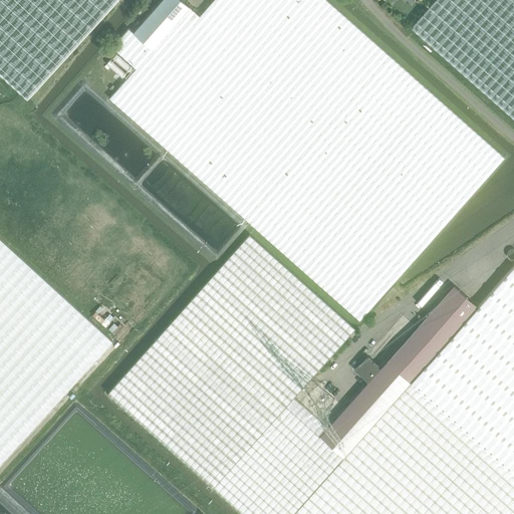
[(0,0),(0,72),(21,92),(28,97),(115,0),(0,0)]
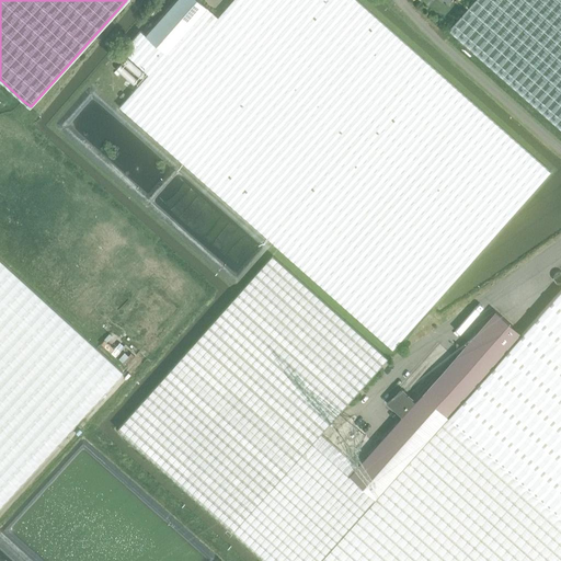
[(232,0),(218,16),(207,8),(148,73),(119,106),(392,350),(550,171),(356,0),(232,0)]
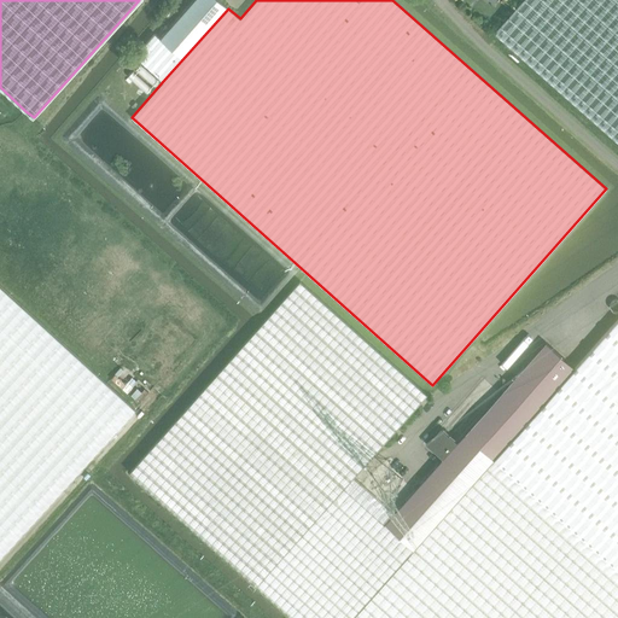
[(193,0),(140,60),(163,81),(228,9),(219,0),(193,0)]
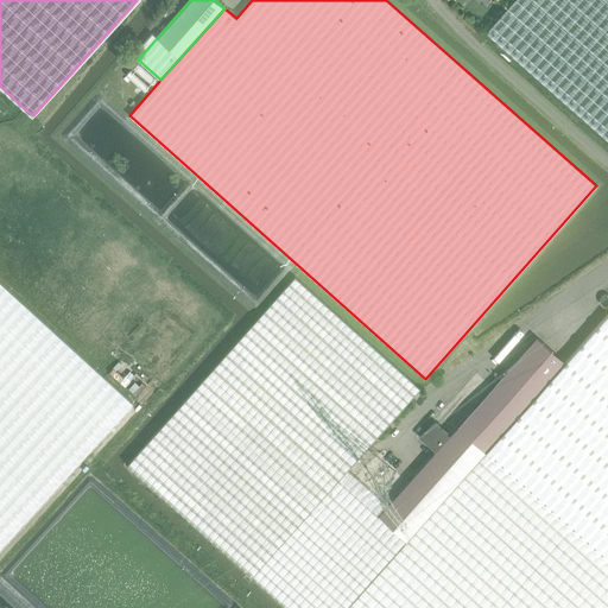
[(607,0),(515,0),(488,31),(487,32),(607,139),(607,0)]
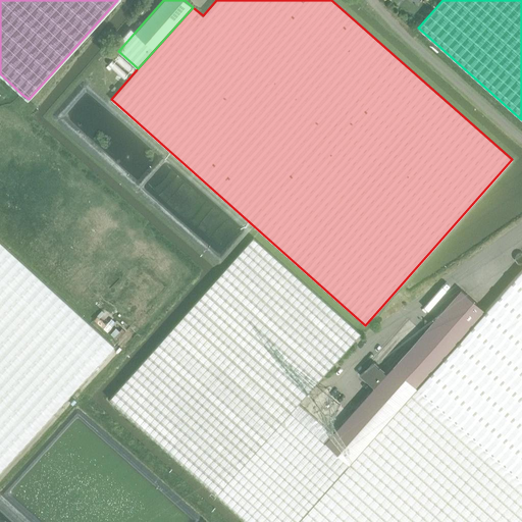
[(121,383),(108,399),(148,433),(215,493),(247,521),(521,521),(521,269),(487,310),(417,388),(402,406),(350,464),(325,441),(333,433),(299,404),(316,383),(361,333),(341,315),(254,238),(215,279),(192,306),(186,312),(121,383)]
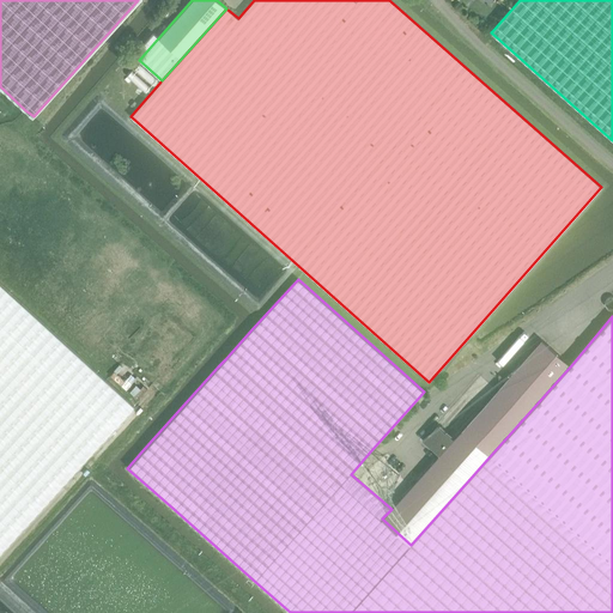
[(0,550),(74,469),(91,450),(133,405),(0,283),(0,550)]
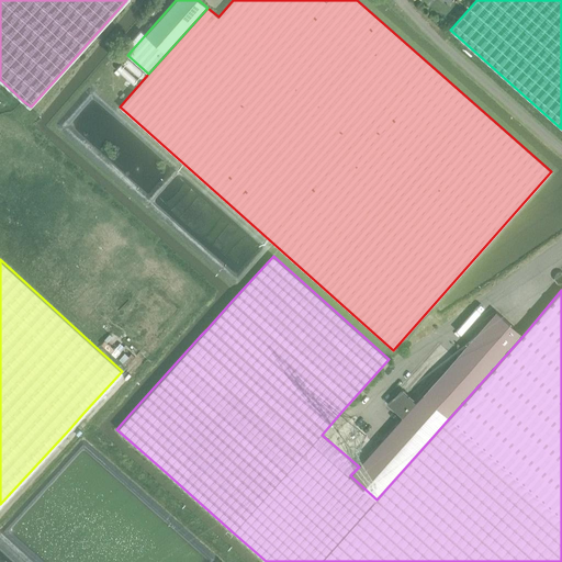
[(498,310),(359,467),(350,475),(377,499),(433,437),(449,418),(525,334),(498,310)]
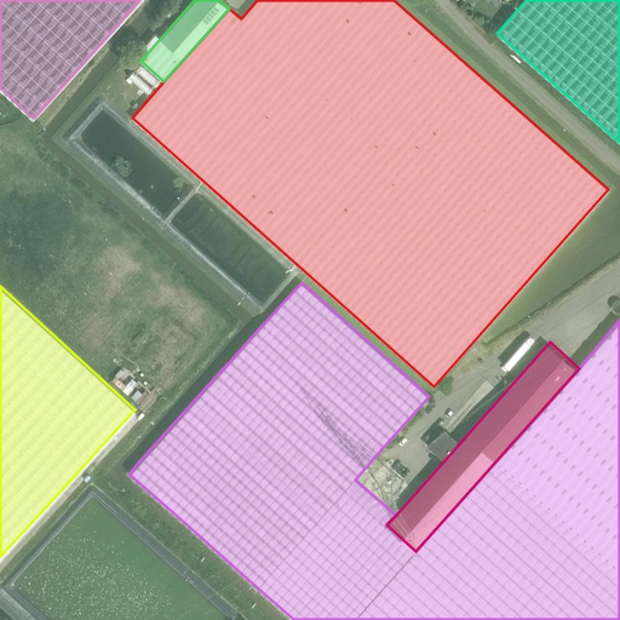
[(115,375),(112,380),(122,390),(126,385),(118,378),(115,375)]
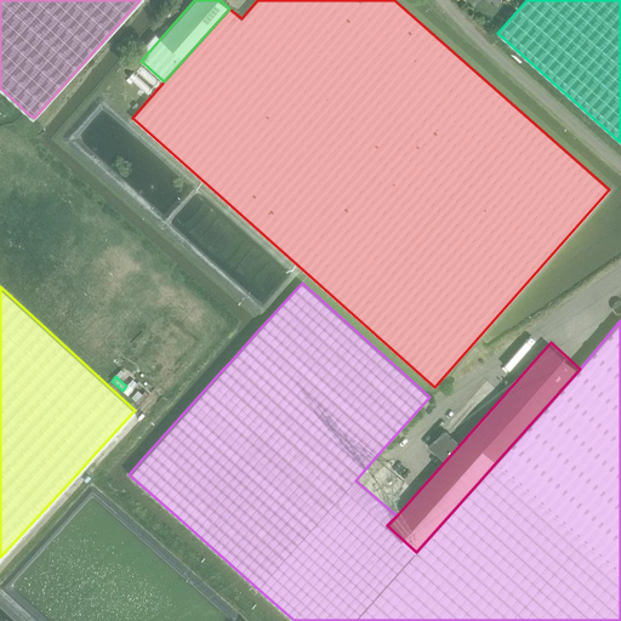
[(126,386),(123,391),(127,396),(137,383),(132,379),(126,386)]
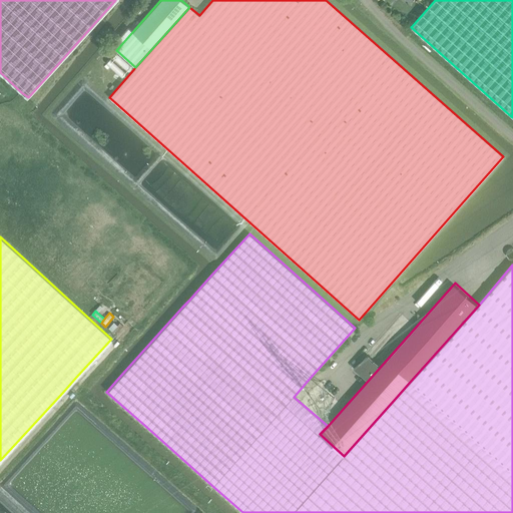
[(112,331),(111,332),(115,336),(123,326),(119,323),(117,326),(112,331)]
